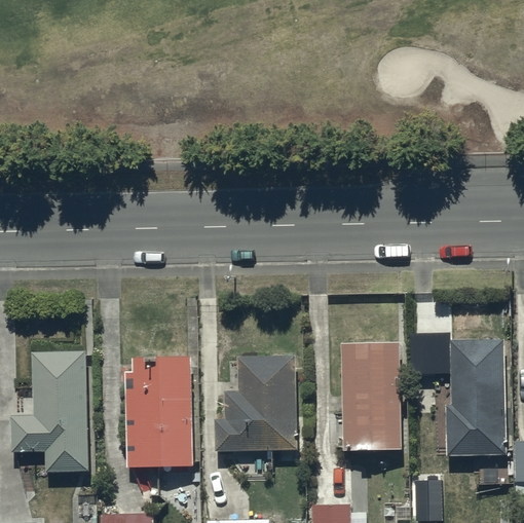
[(504,338),(449,339),(450,402),(443,402),(444,455),(506,454),(504,338)]
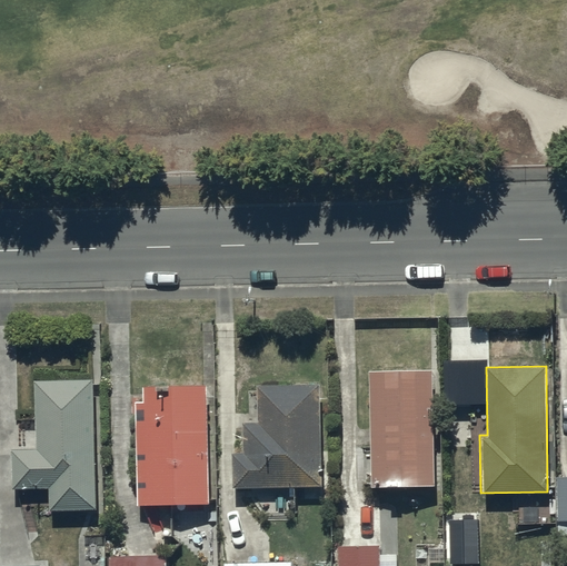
[(433,368),(368,369),(370,488),(435,487),(433,368)]
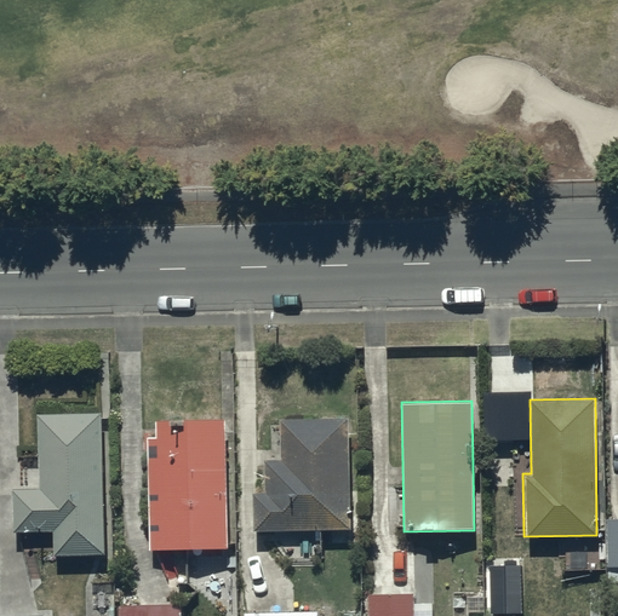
[(99,413),(35,415),(38,488),(10,489),(12,534),(52,533),(53,556),(104,554),(99,413)]
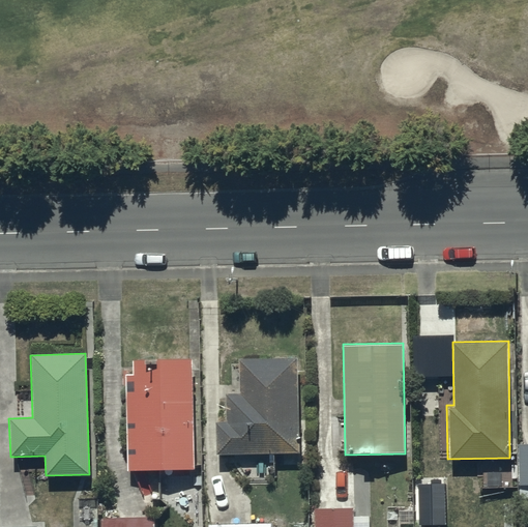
[(214,420),(215,454),(298,452),(296,356),(238,357),(238,392),(225,392),(226,420),(214,420)]
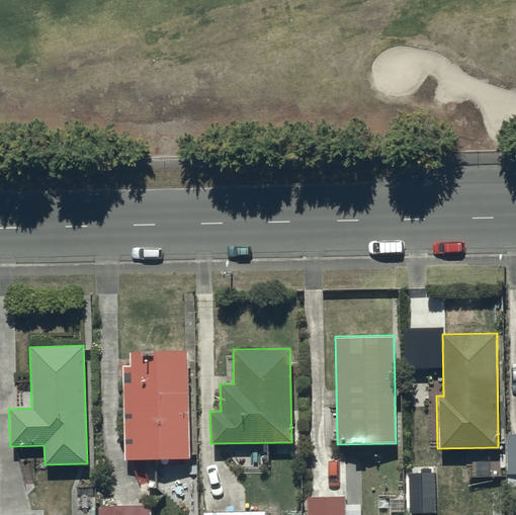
[(130,365),(122,365),(123,459),(187,458),(186,350),(130,350),(130,365)]
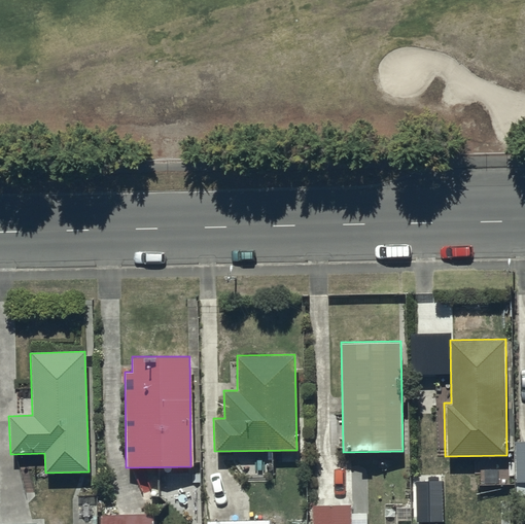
[(524,440),(514,441),(514,482),(524,481),(524,440)]
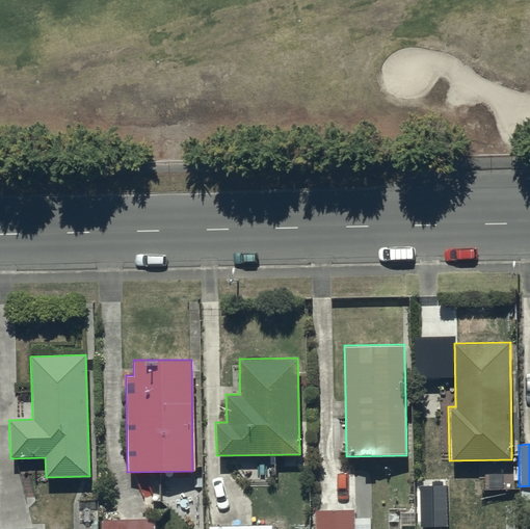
[(421,521),(447,522),(447,479),(421,479),(421,521)]
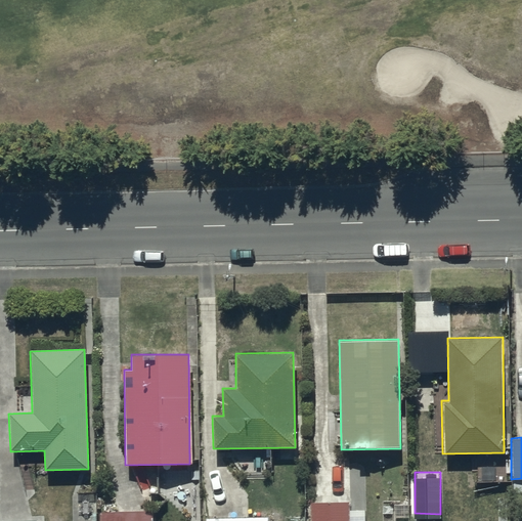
[(349,520),(349,501),(310,501),(310,520),(349,520)]
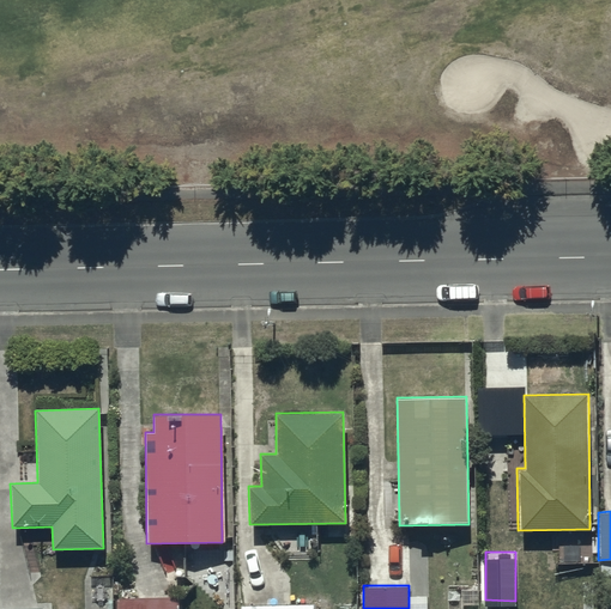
[(179,608),(179,597),(118,598),(118,608),(179,608)]
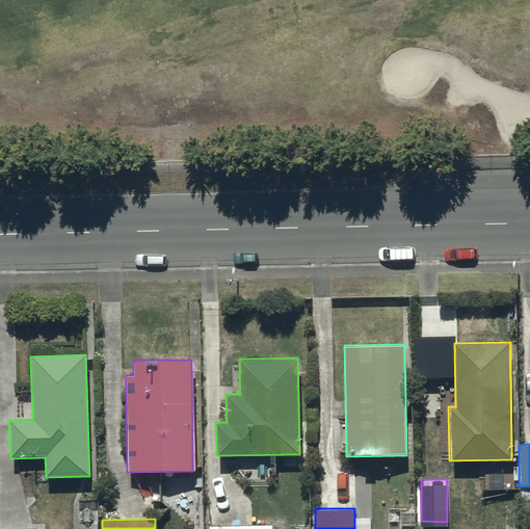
All buildings are outlined.
